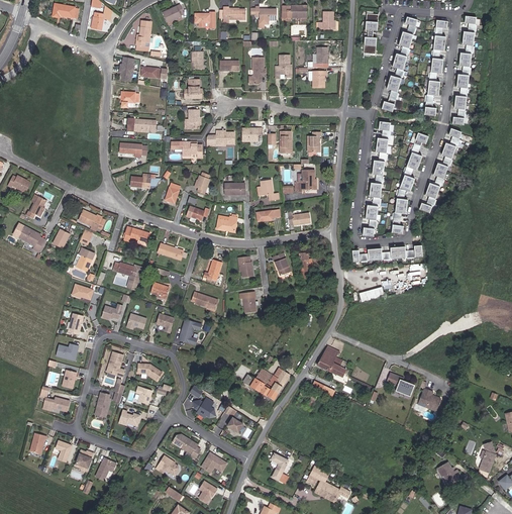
[(180,15),(179,13),(183,12),(180,4),(162,11),(166,20),(180,15)]
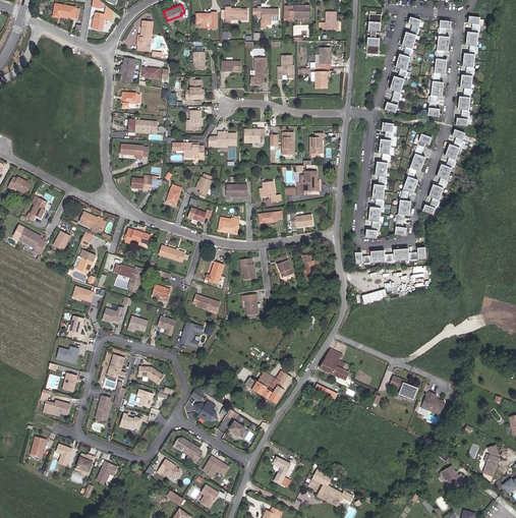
[(54,17),(71,20),(73,11),(56,7),(56,10),(52,9),(51,14),(55,15),(54,17)]
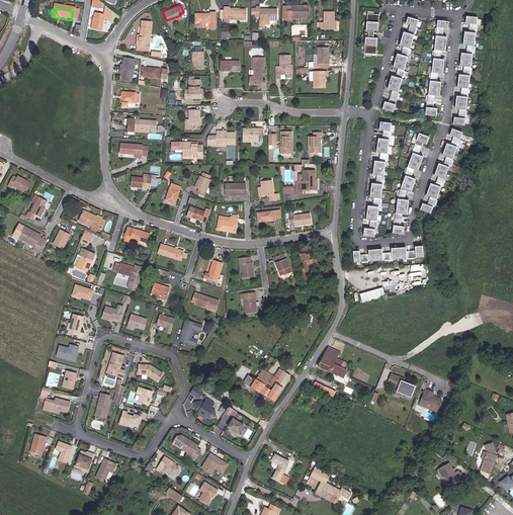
[(258,7),(254,7),(254,17),(259,17),(258,25),(262,25),(267,26),(267,22),(275,22),(276,11),(258,11),(258,7)]
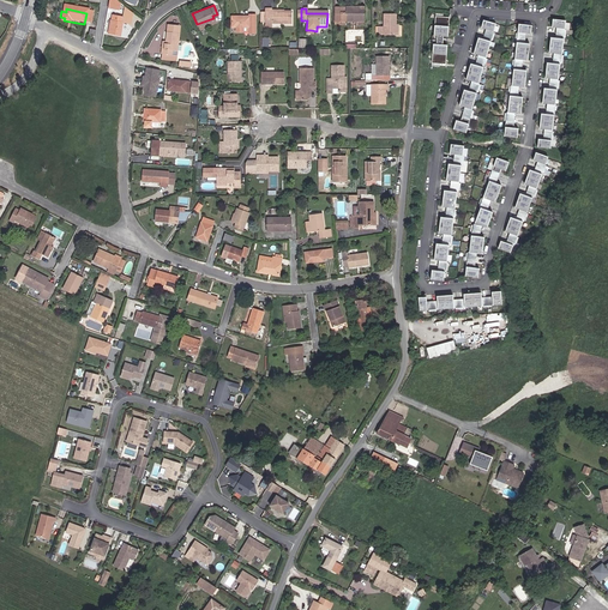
[(271,23),(292,24),(292,12),(272,12),(272,10),(265,10),(264,23),(271,23)]
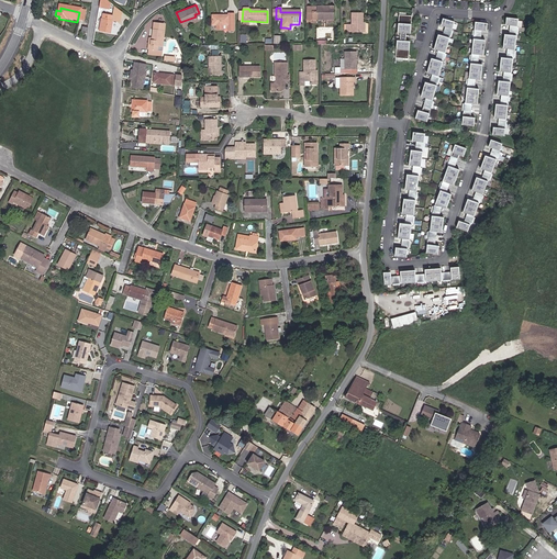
[(311,15),(315,15),(315,10),(305,9),(307,26),(333,26),(333,22),(311,22),(311,15)]
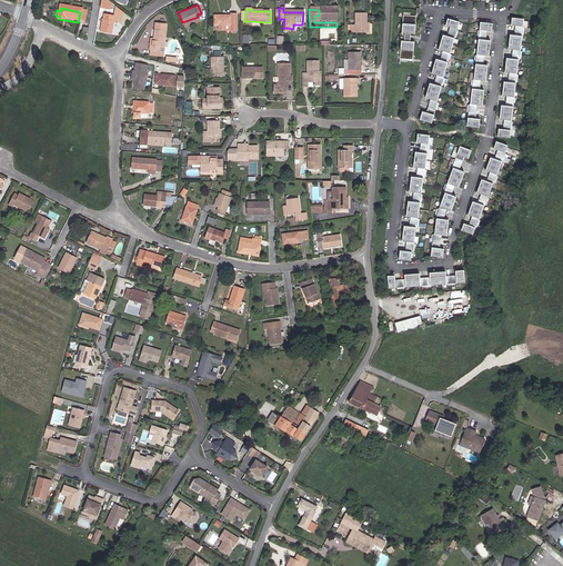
[(314,22),(337,22),(337,9),(319,10),(319,16),(314,16),(314,22)]
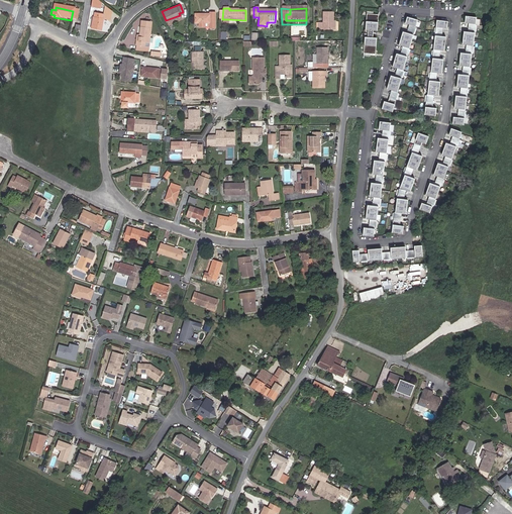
[(210,29),(215,29),(216,12),(211,12),(211,13),(195,13),(195,24),(199,24),(199,27),(205,27),(205,24),(210,24),(210,29)]
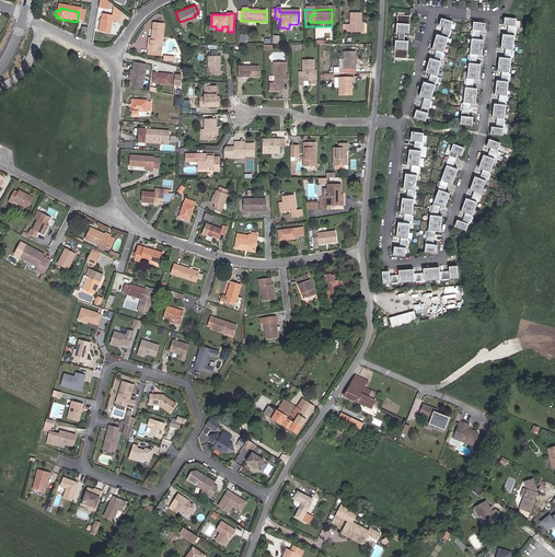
[(405,35),(406,18),(399,18),(399,15),(394,14),(392,34),(395,34),(394,42),(392,42),(390,61),(395,61),(395,59),(403,59),(404,43),(400,43),(397,42),(397,34),(401,34),(405,35)]
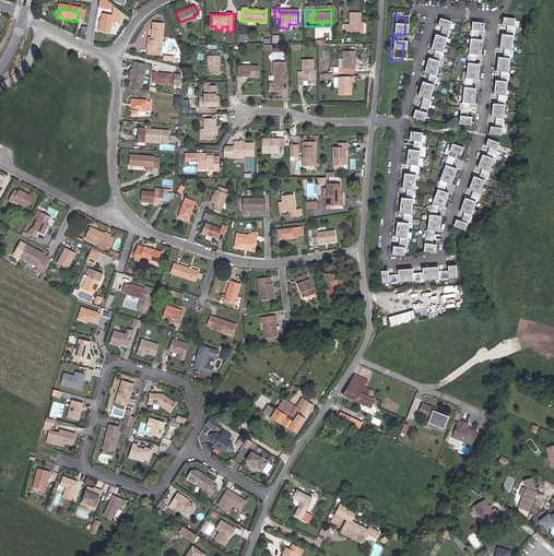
[(343,34),(361,34),(361,25),(361,15),(350,15),(350,26),(343,26),(343,34)]
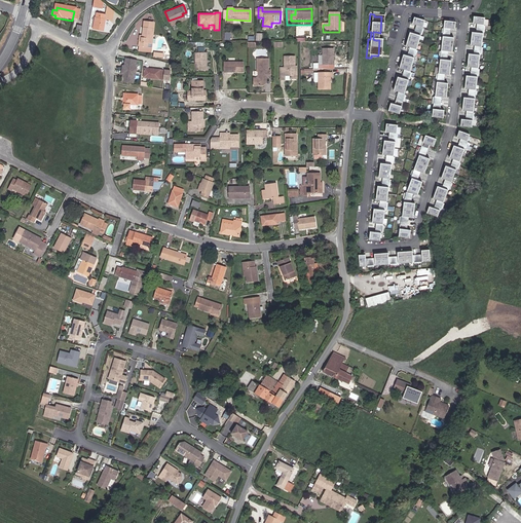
[(169,21),(170,24),(184,19),(183,15),(169,21)]
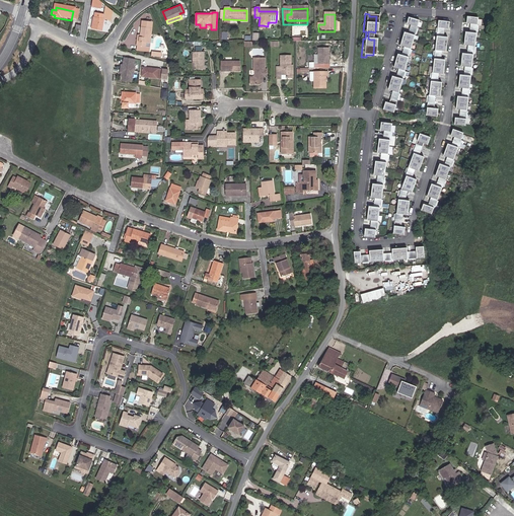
[(87,31),(96,33),(99,18),(90,16),(87,31)]
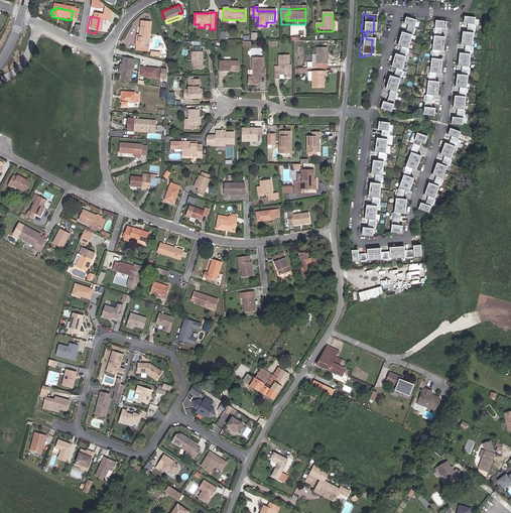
[(149,38),(150,23),(140,22),(140,30),(139,32),(138,36),(136,35),(135,40),(144,41),(144,38),(149,38)]
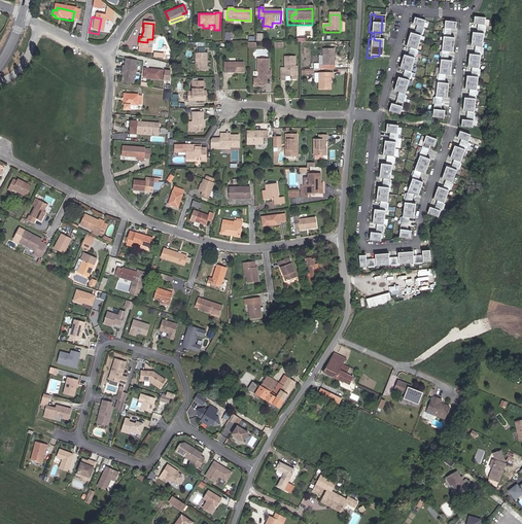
[(420,32),(422,26),(412,23),(410,29),(414,30),(420,32)]
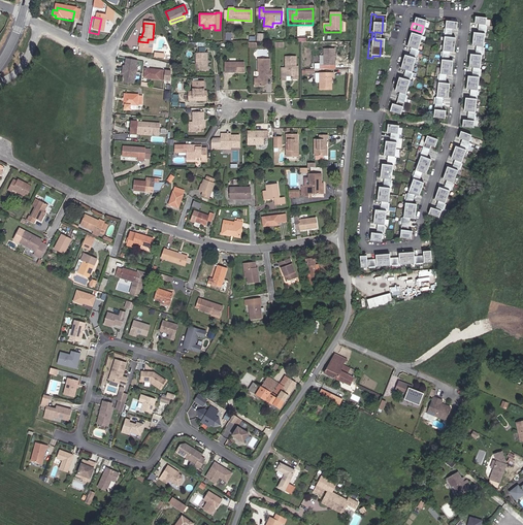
[(418,40),(421,32),(415,30),(413,39),(418,40)]
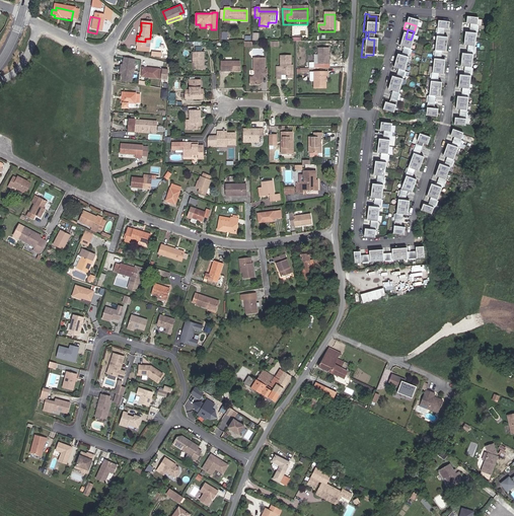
[(470,50),(471,37),(466,37),(461,35),(459,49),(464,49),(470,50)]
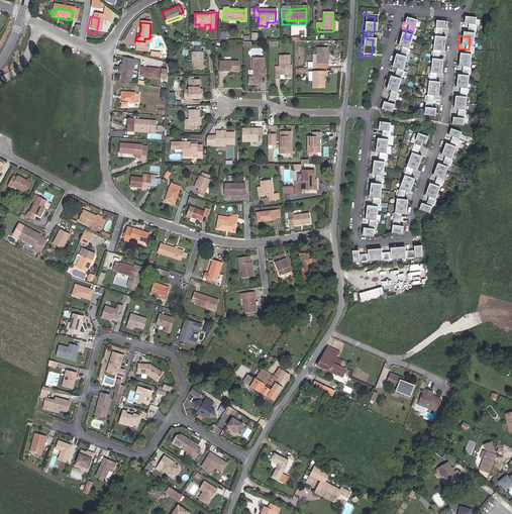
[(405,53),(409,39),(404,38),(399,36),(396,49),(400,52),(405,53)]
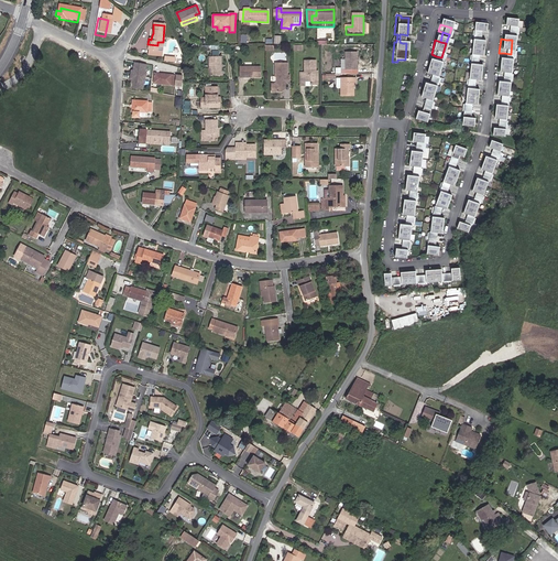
[(148,44),(148,50),(162,51),(163,42),(157,42),(157,45),(148,44)]
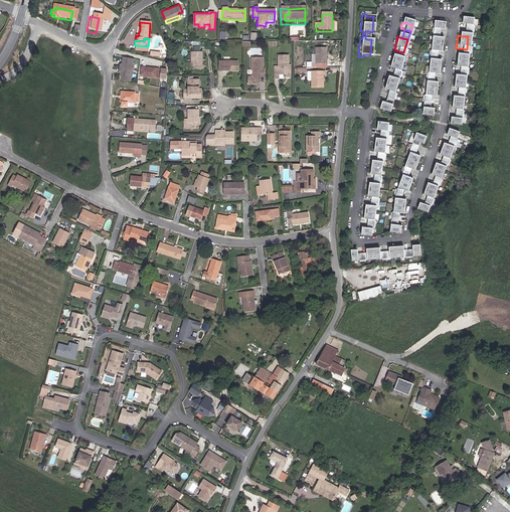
[(438,54),(440,40),(435,40),(429,39),(428,53),(433,54),(438,54)]
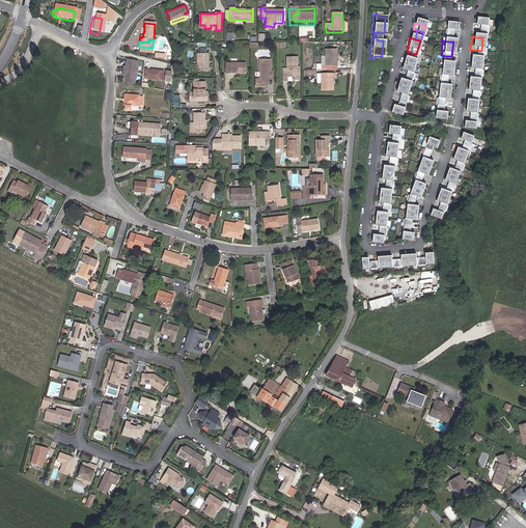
[(196,71),(208,71),(208,52),(196,52),(196,71)]
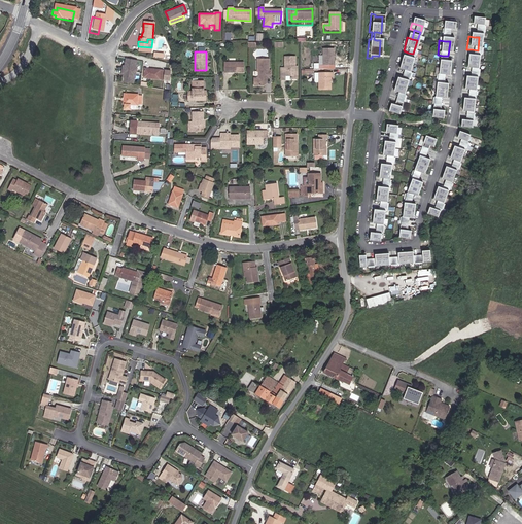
[(335,68),(335,60),(335,57),(336,51),(324,51),(323,68),(335,68)]
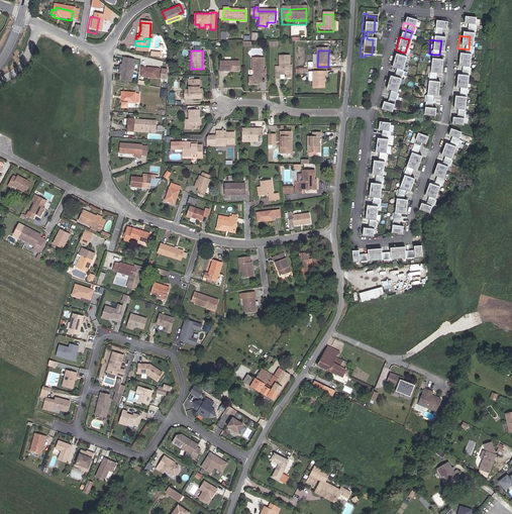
[(117,70),(117,75),(128,76),(129,69),(130,69),(130,60),(129,60),(130,53),(119,52),(118,57),(119,57),(119,59),(116,59),(116,68),(119,68),(118,70),(117,70)]
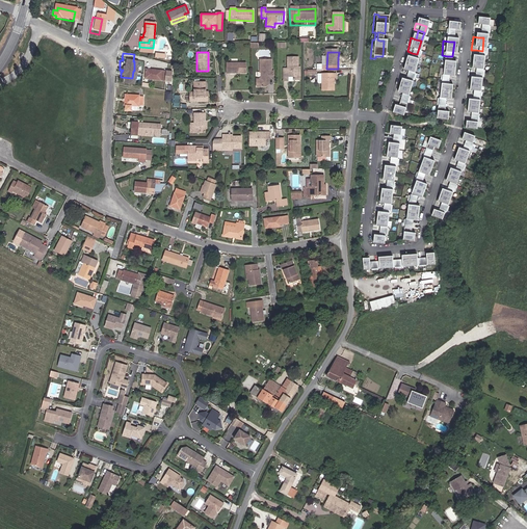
[(415,63),(417,54),(412,53),(409,61),(415,63)]
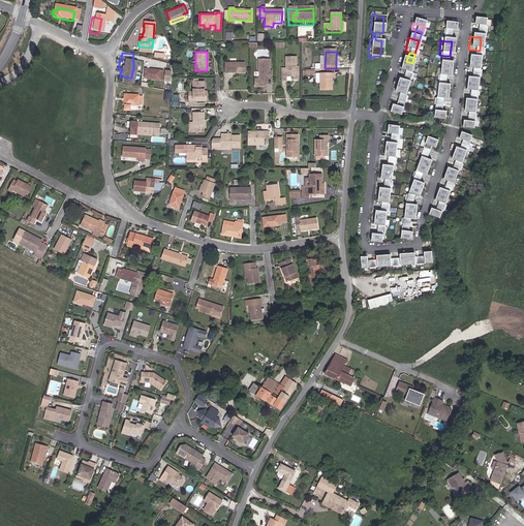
[(290,78),(296,78),(296,68),(296,58),(286,59),(285,69),(281,69),(281,82),(290,82),(290,78)]
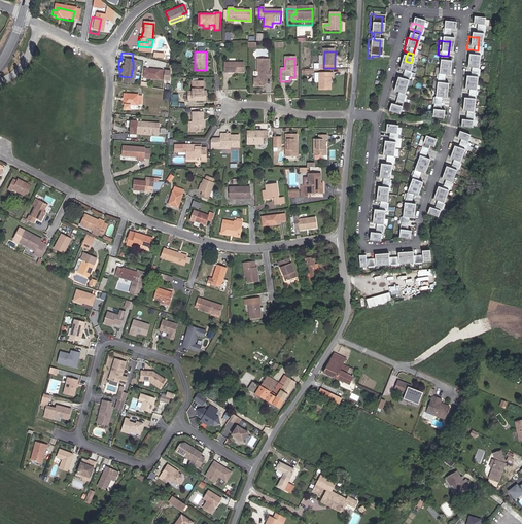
[(475,73),(476,60),(471,59),(465,58),(463,71),(468,72),(475,73)]
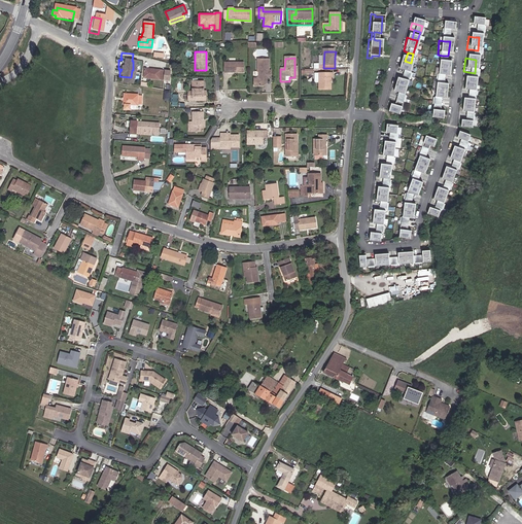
[(271,71),(268,71),(268,60),(257,60),(257,71),(258,71),(258,77),(256,79),(254,79),(254,85),(263,85),(265,83),(265,80),(267,78),(270,78),(271,71)]
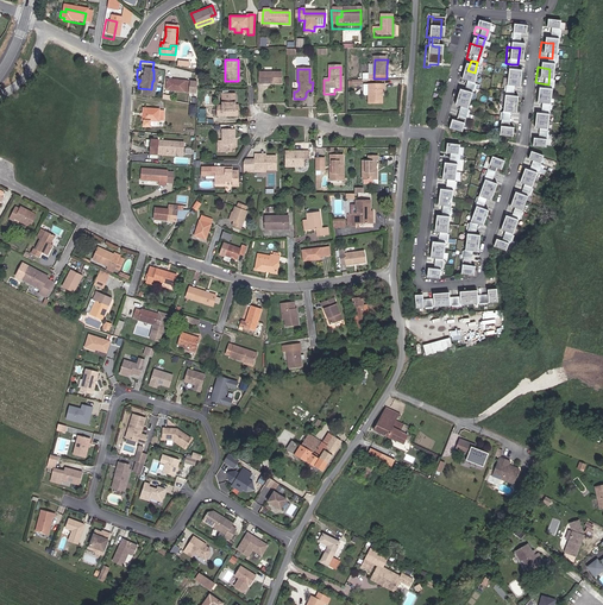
[(470,88),(475,73),(468,70),(463,69),(458,84),(464,86),(470,88)]
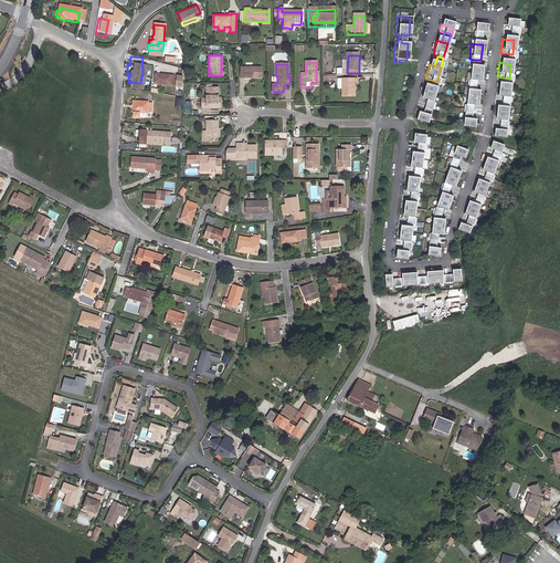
[(240,77),(261,77),(261,66),(240,68),(240,77)]
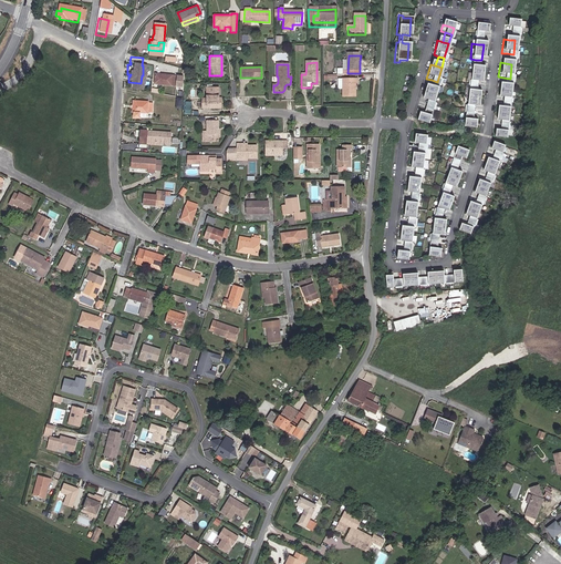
[(478,84),(480,70),(475,69),(469,69),(467,83),(473,84),(478,84)]
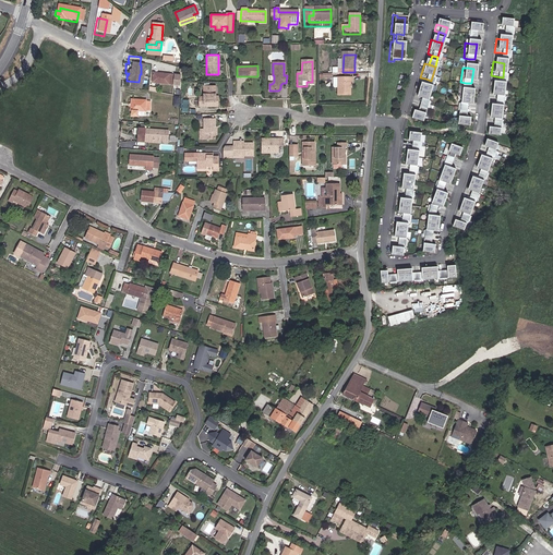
[(178,82),(179,72),(153,69),(152,79),(178,82)]
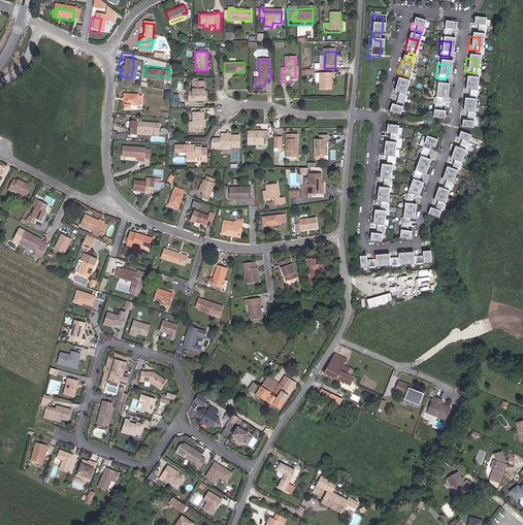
[(405,85),(407,76),(402,74),(399,83),(405,85)]
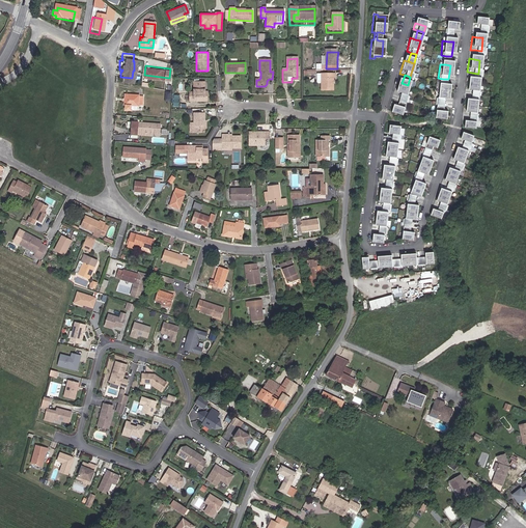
[(336,81),(336,77),(317,76),(317,85),(319,86),(322,86),(322,92),(334,93),(334,87),(334,84),(334,81),(336,81)]
